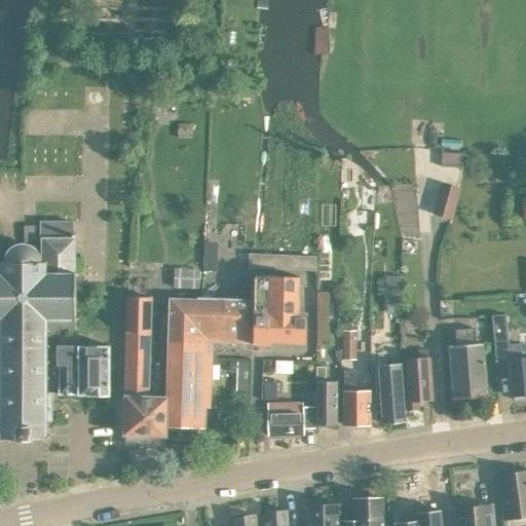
[(234,77),(235,68),(223,67),(222,77),(234,77)]
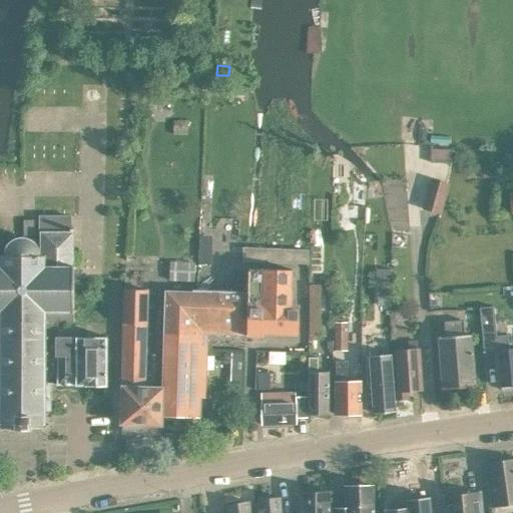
[(186,119),(173,119),(173,133),(186,132),(186,119)]
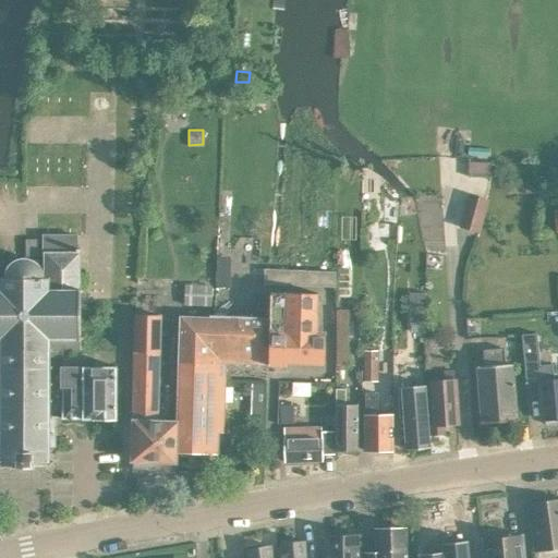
[(468,176),(492,177),(492,161),(469,160),(468,176)]
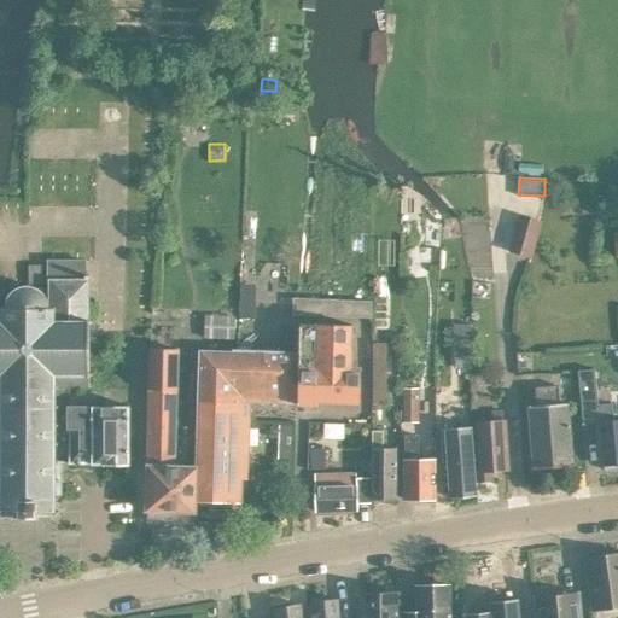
[(525,255),(536,219),(519,214),(508,251),(525,255)]
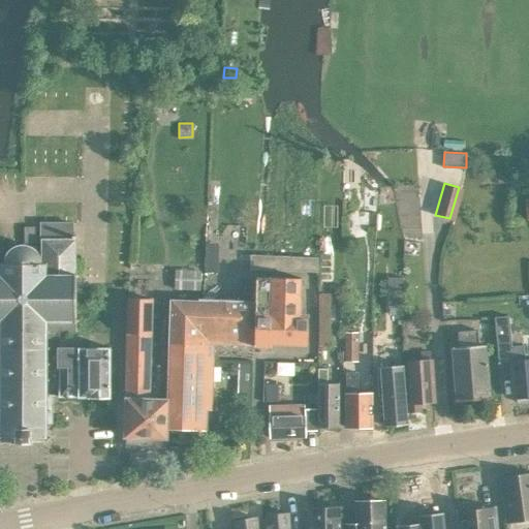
[(58,394),(59,348),(59,331),(75,332),(74,321),(79,321),(79,319),(75,319),(75,276),(79,276),(79,273),(74,274),(74,234),(72,234),(72,222),(40,222),(40,254),(36,249),(33,247),(29,245),(23,243),(18,243),(12,245),(8,248),(5,251),(3,256),(2,261),(0,260),(0,439),(12,440),(11,444),(14,443),(14,441),(27,441),(27,443),(30,443),(30,439),(41,440),(41,443),(44,443),(44,440),(47,439),(47,437),(43,437),(44,428),(48,428),(48,425),(53,423),(53,394),(58,394)]
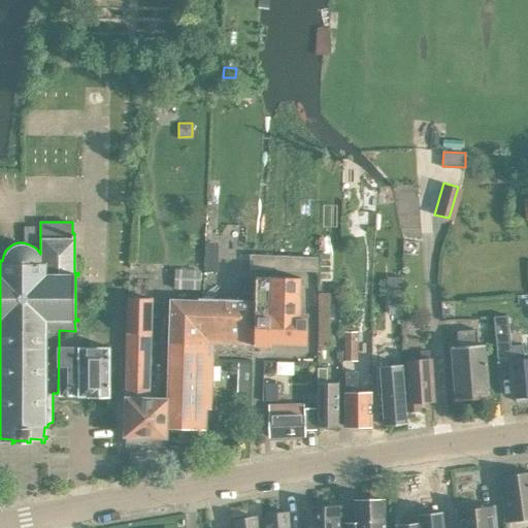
[(35,226),(23,226),(23,242),(35,242),(35,226)]
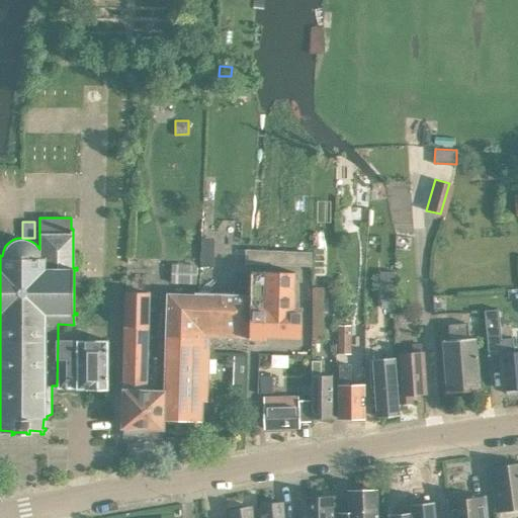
[(216,263),(214,236),(202,236),(203,263),(216,263)]
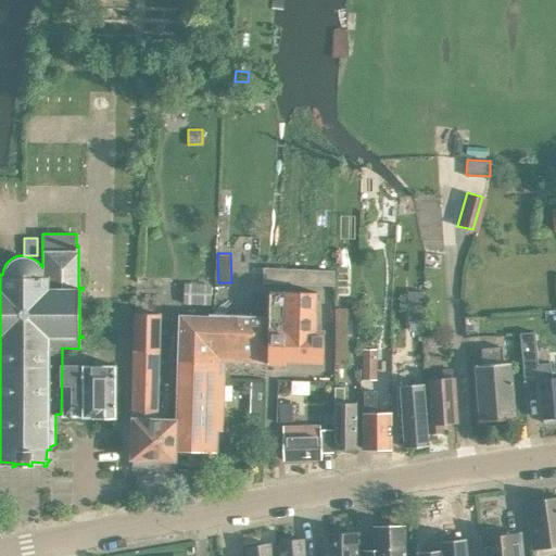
[(275,279),(276,267),(264,267),(264,279),(275,279)]
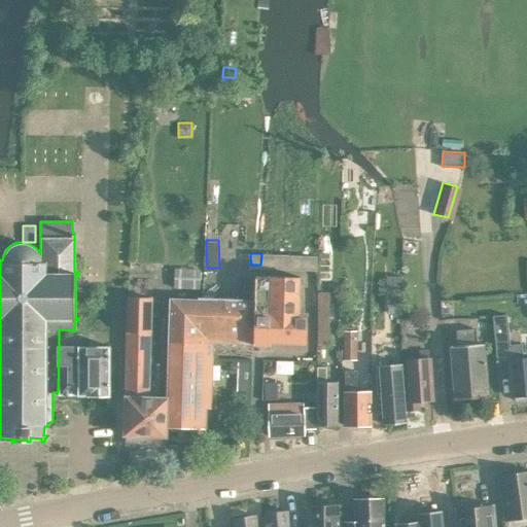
[(261,253),(260,265),(272,266),(272,254),(261,253)]
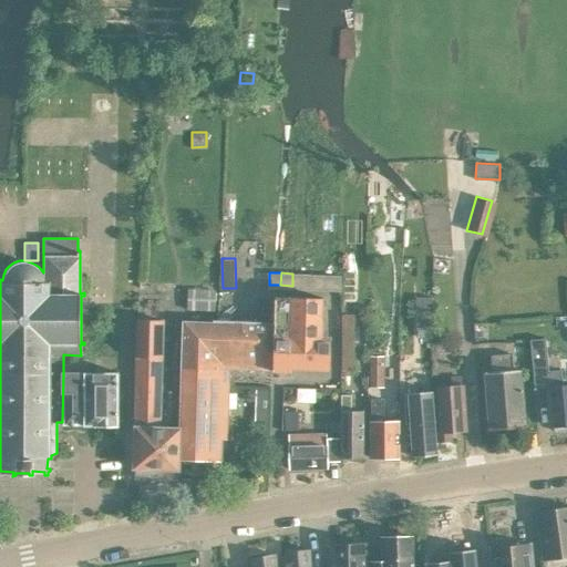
[(292,274),(292,286),(303,286),(305,274),(292,274)]
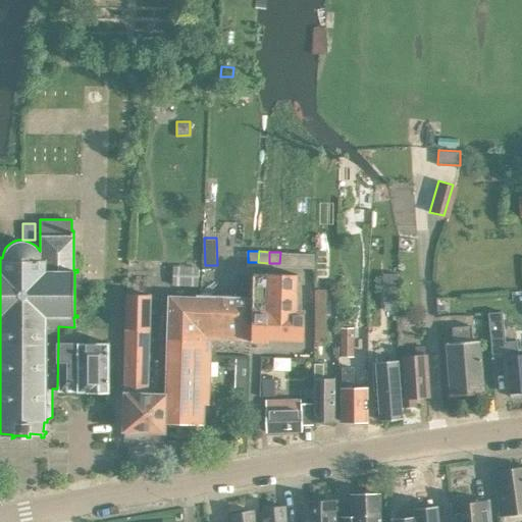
[(280,252),(279,263),(291,263),(291,253),(280,252)]
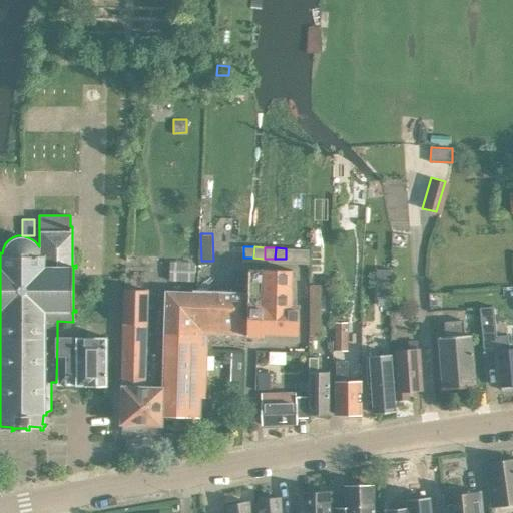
[(286,248),(286,259),(296,260),(297,248),(286,248)]
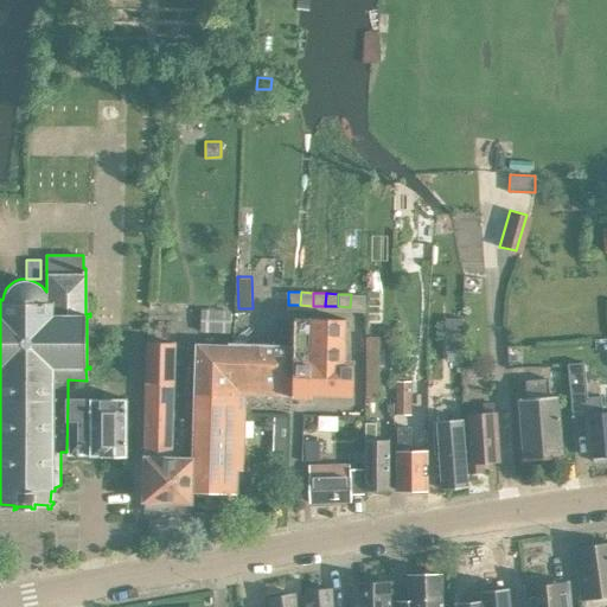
[(351,294),(350,307),(363,307),(363,294),(351,294)]
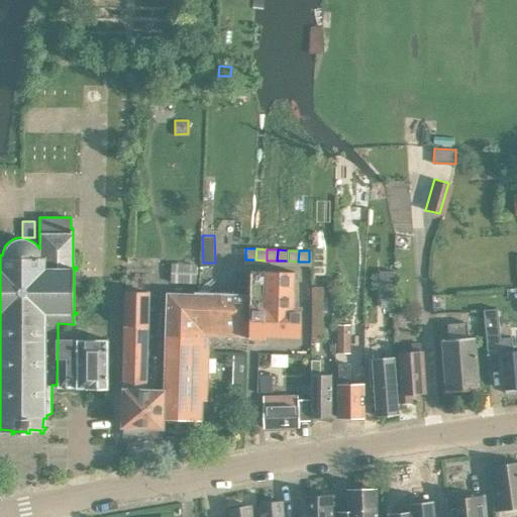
[(171,265),(171,282),(195,283),(196,266),(171,265)]
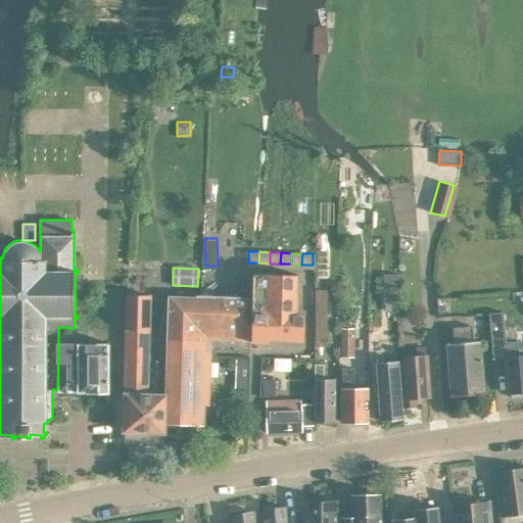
[(167,334),(163,391),(165,392),(164,424),(167,424),(203,425),(204,405),(209,405),(209,380),(205,379),(207,353),(211,353),(211,339),(251,341),(251,342),(254,342),(254,347),(263,347),(264,343),(267,343),(267,340),(302,341),(303,310),(294,310),(295,274),(253,273),(242,272),(241,288),(252,288),(251,296),(250,296),(200,294),(196,294),(196,296),(168,294),(167,334)]
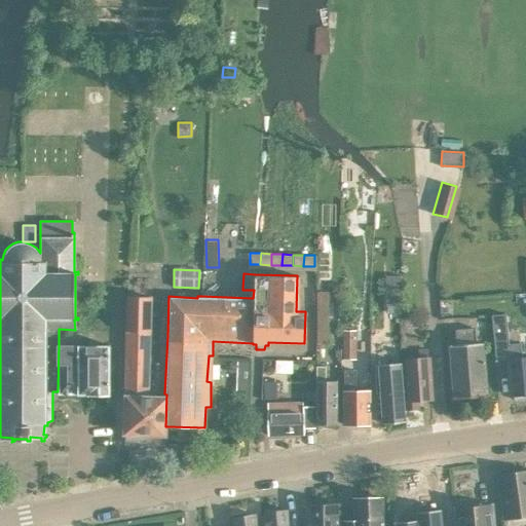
[(401,275),(387,275),(387,305),(400,305),(401,275)]
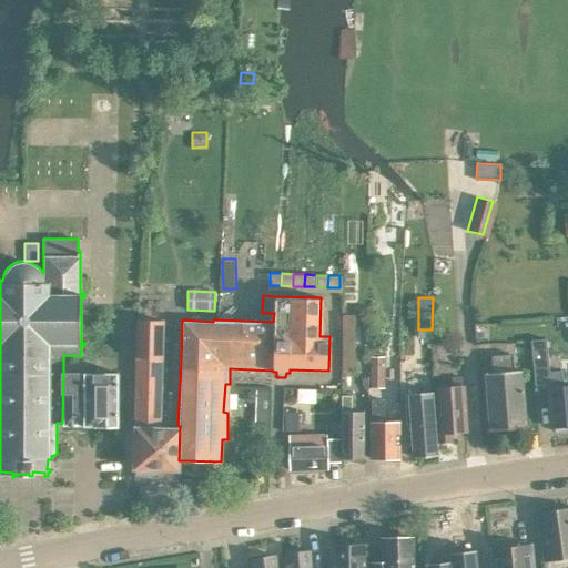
[(353,314),(341,314),(341,361),(341,369),(353,369),(353,314)]
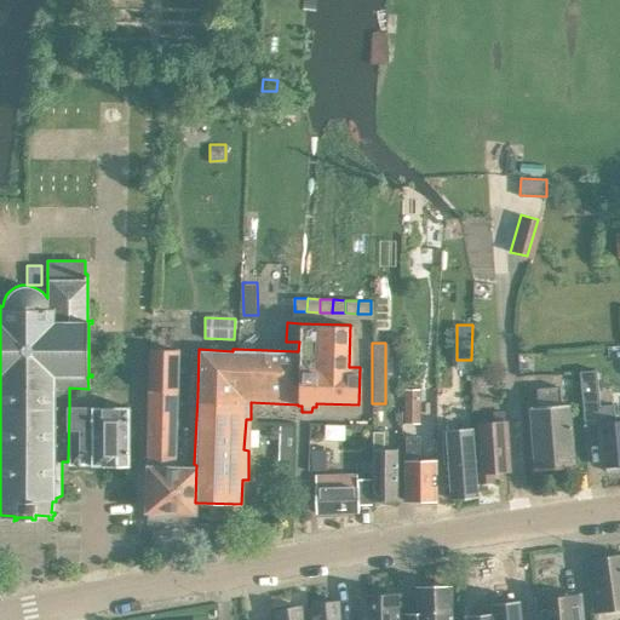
[(150,348),(144,512),(145,512),(145,522),(193,524),(193,514),(196,514),(197,503),(195,503),(196,465),(194,464),(173,464),(177,349),(168,349),(150,348)]
